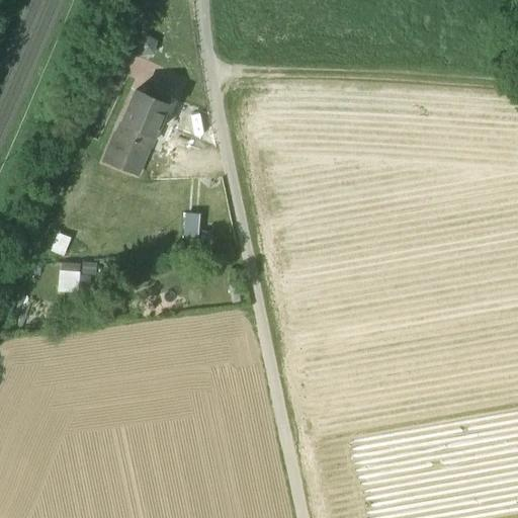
[(136,91),(121,123),(153,137),(164,111),(168,113),(174,101),(151,91),(148,97),(136,91)]
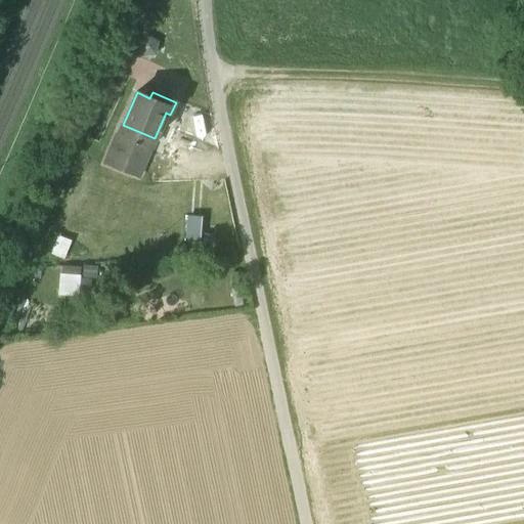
[(155,138),(123,125),(119,135),(150,148),(155,138)]
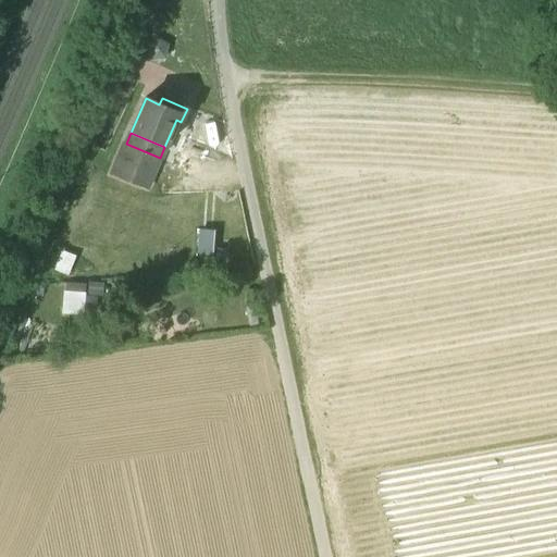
[(160,158),(126,144),(112,175),(147,189),(160,158)]
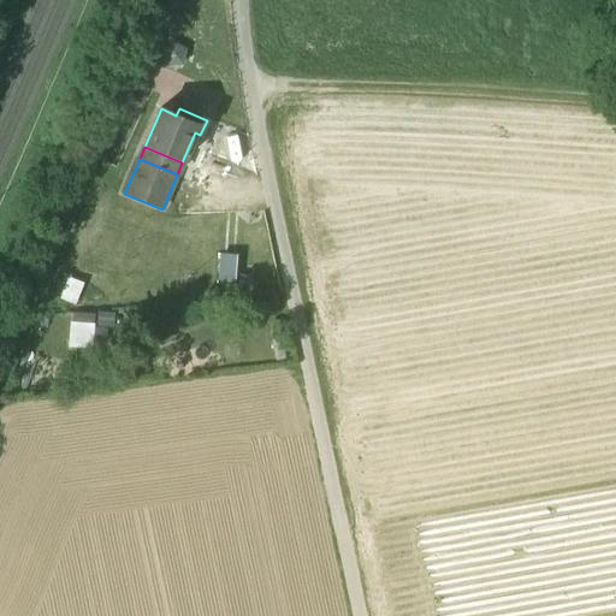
[(212,226),(213,285),(241,284),(240,253),(225,254),(224,226),(212,226)]
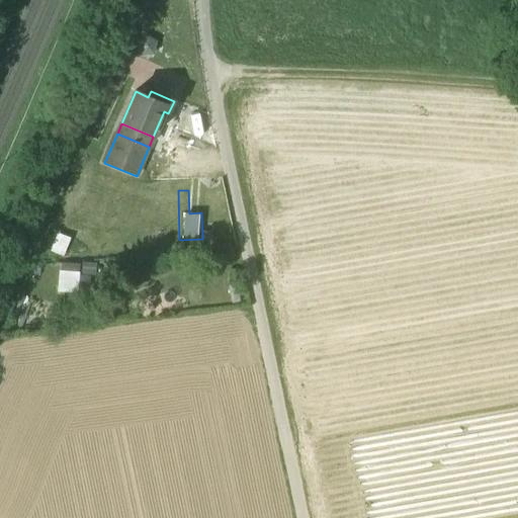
[(65,253),(71,237),(60,233),(54,250),(65,253)]
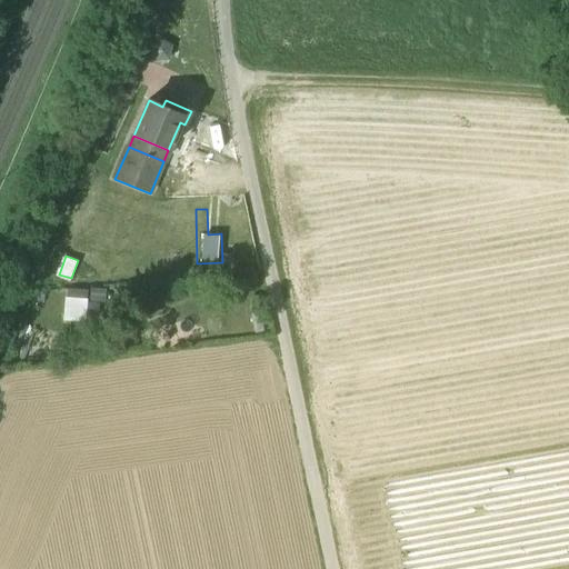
[(65,319),(87,320),(88,298),(65,298),(65,319)]
